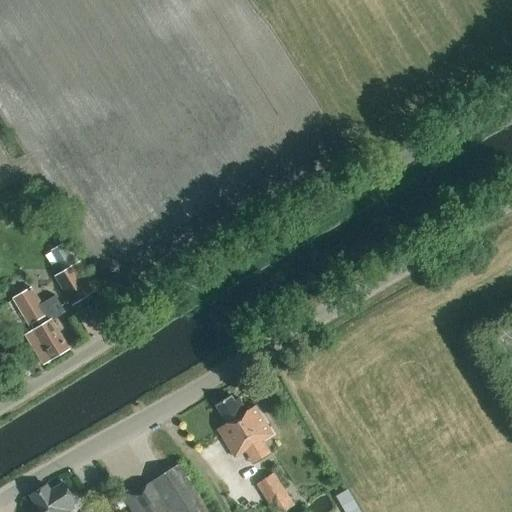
[(58,265),(76,259),(71,239),(52,244),(58,265)]
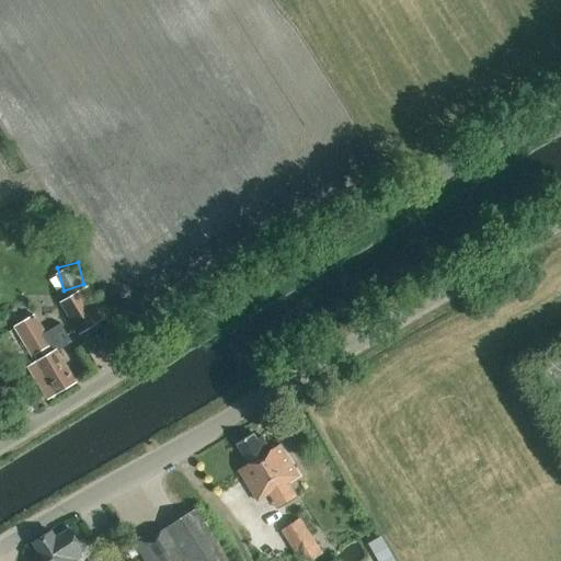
[(88,287),(60,302),(79,336),(102,322),(106,319),(88,287)]
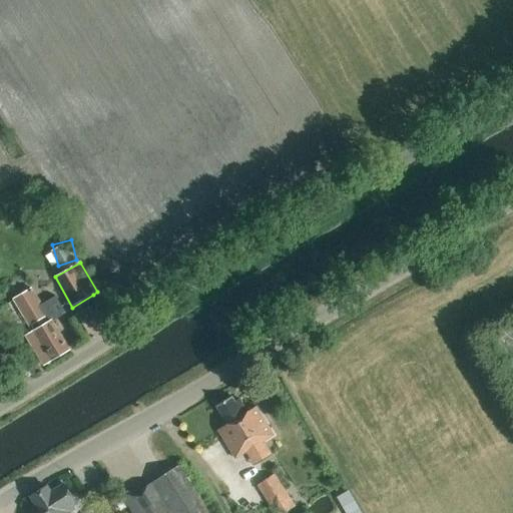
[(32,290),(14,301),(30,326),(31,325),(35,332),(26,337),(43,366),(69,350),(51,321),(66,313),(55,295),(40,304),(32,290)]
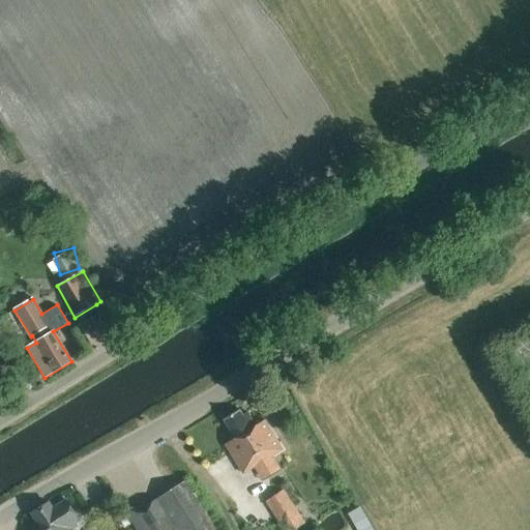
[(242,417),(239,411),(225,420),(236,439),(227,445),(244,474),(283,450),(265,421),(256,427),(247,414),(242,417)]
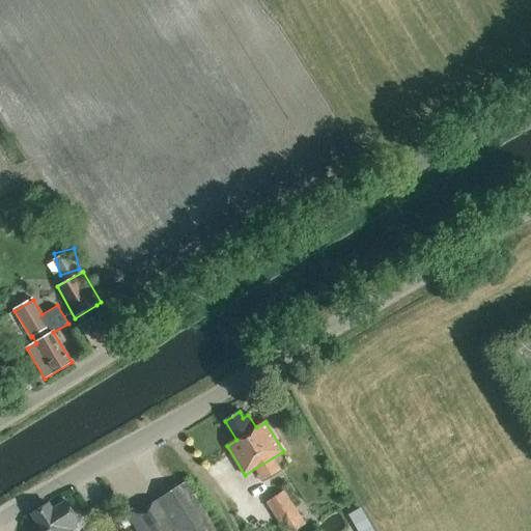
[(216,530),(186,482),(130,518),(137,530),(216,530)]
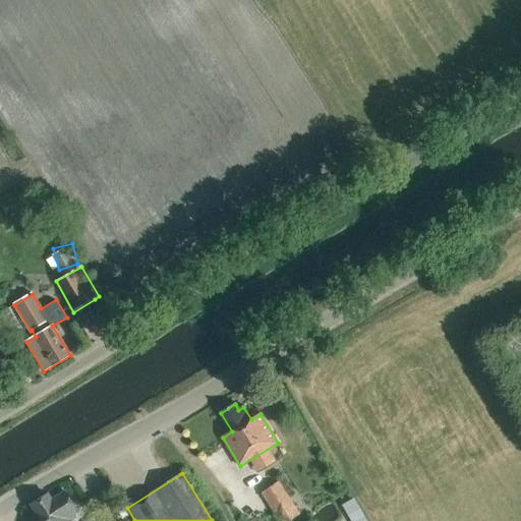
[(263,494),(280,520),(288,520),(297,515),(277,484),(263,494)]
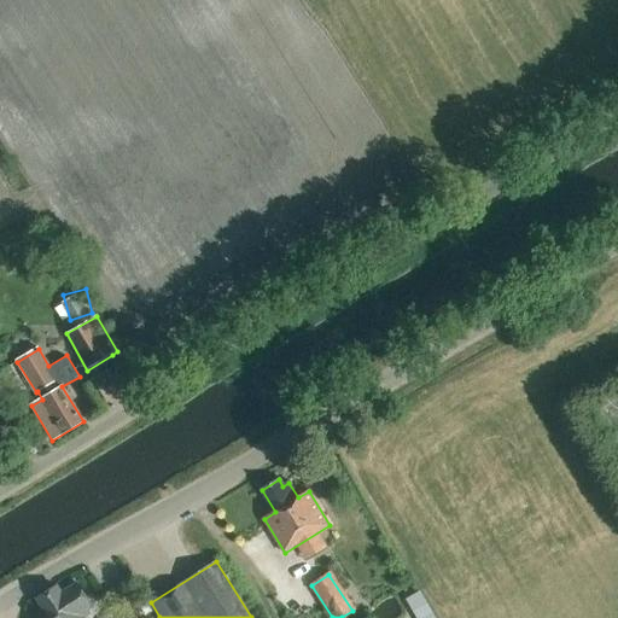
[(48,617),(85,617),(89,614),(87,610),(92,606),(77,584),(62,594),(57,587),(36,599),(48,617)]
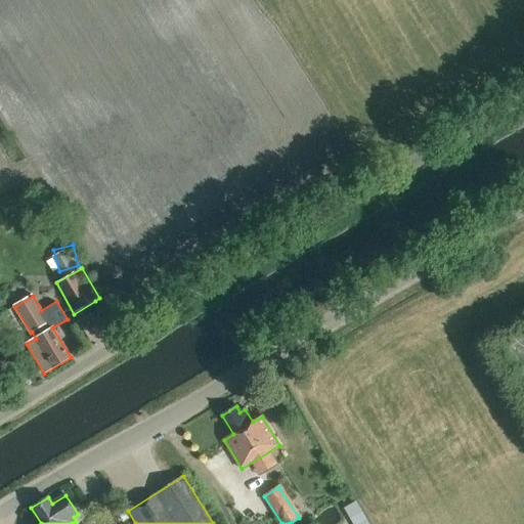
All buildings are outlined.
